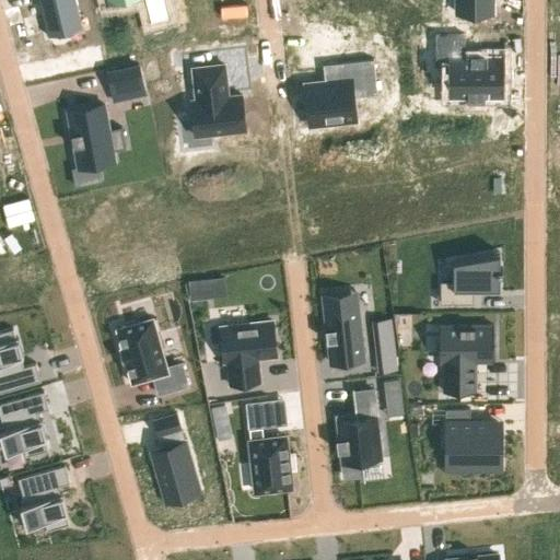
[(39,0),(48,33),(49,33),(48,28),(80,21),(81,25),(82,24),(76,0),(39,0)]
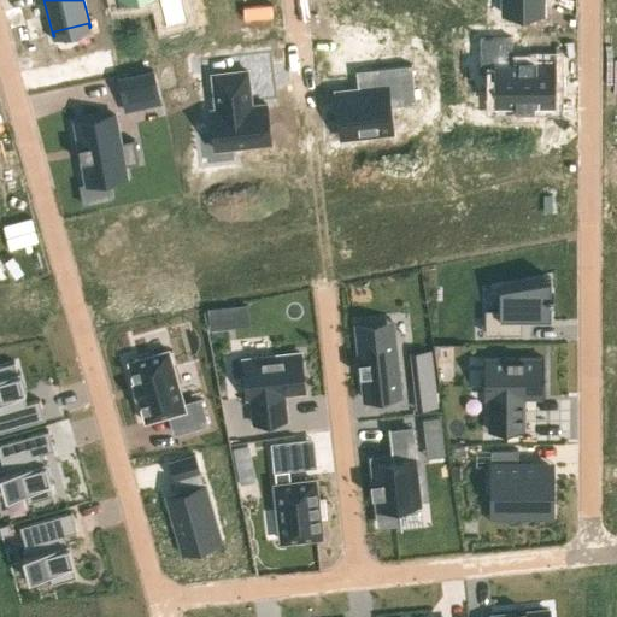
[(117,0),(118,4),(133,0),(159,0),(166,24),(187,18),(181,0),(117,0)]
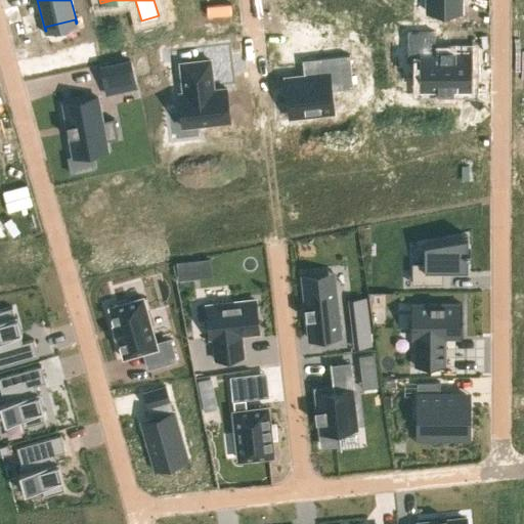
[(424,0),(424,11),(459,11),(457,0),(424,0)]
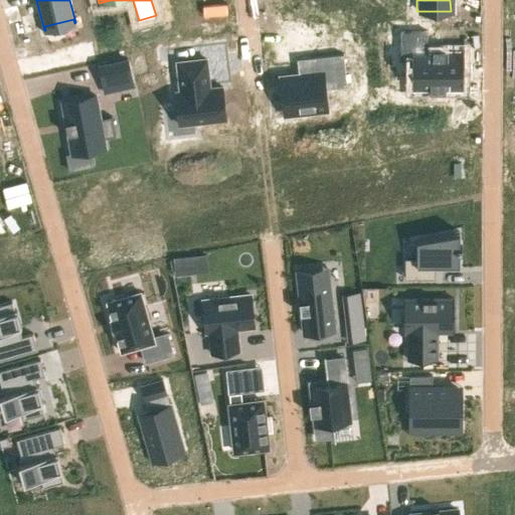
[(399,30),(399,60),(413,60),(413,88),(430,88),(430,91),(446,91),(446,88),(461,88),(461,52),(428,52),(427,30),(399,30)]
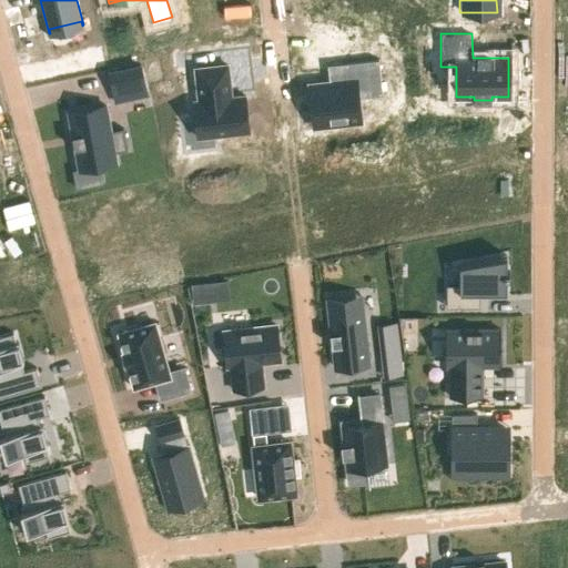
[(101,51),(85,54),(90,71),(104,68),(101,51)]
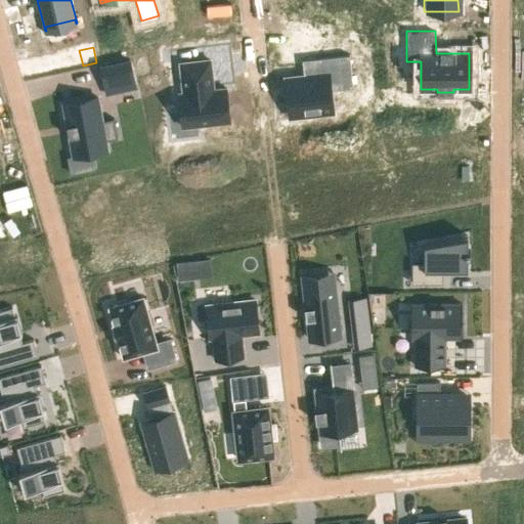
[(335,107),(333,90),(353,87),(349,54),(316,58),(318,75),(284,79),(288,115),(335,110),(335,107)]
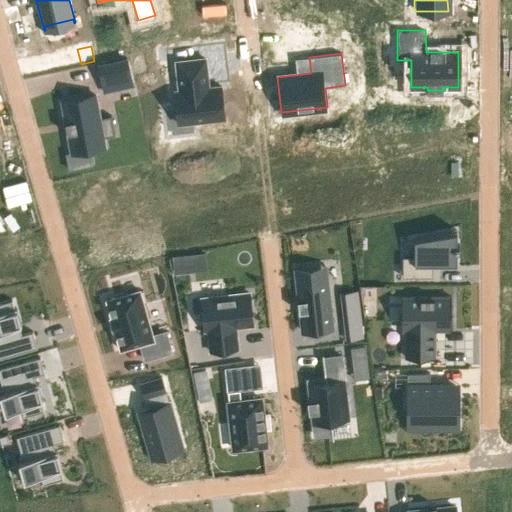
[(137,69),(153,67),(152,55),(135,57),(137,69)]
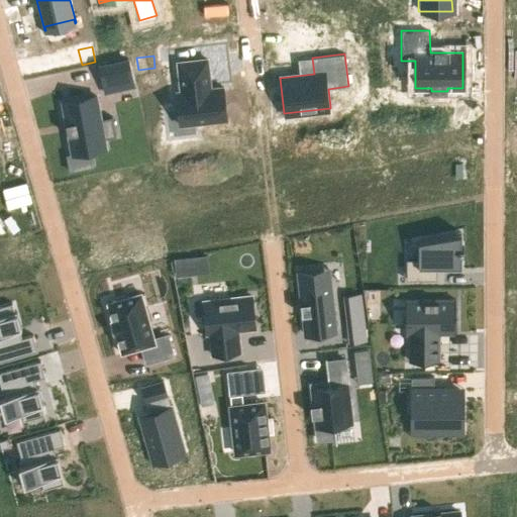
[(177,93),(180,125),(227,120),(223,88),(210,90),(207,60),(178,63),(181,93),(177,93)]
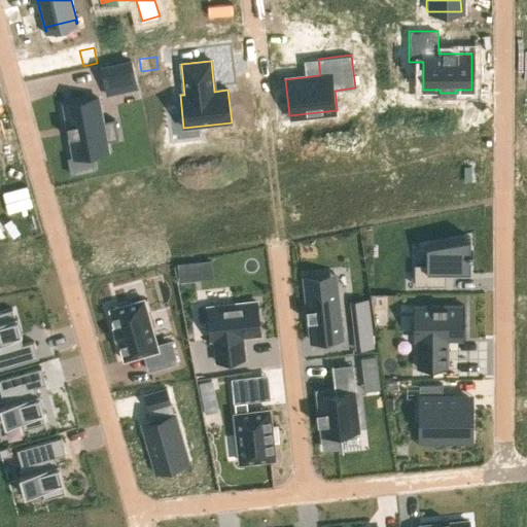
[(134,76),(124,78),(127,91),(137,89),(134,76)]
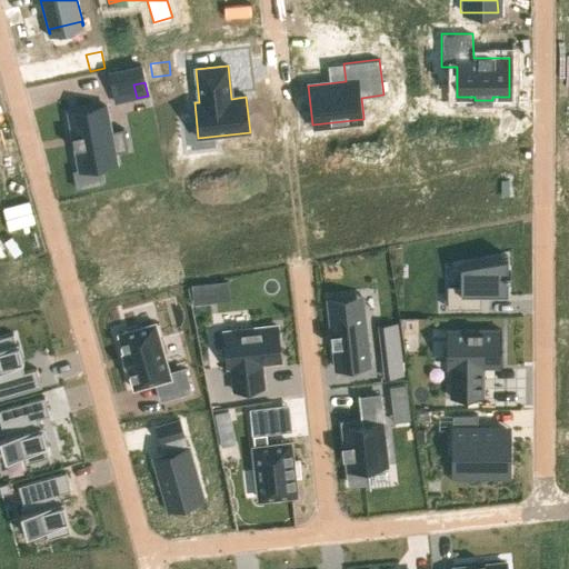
[(386,115),(383,95),(361,98),(363,117),(386,115)]
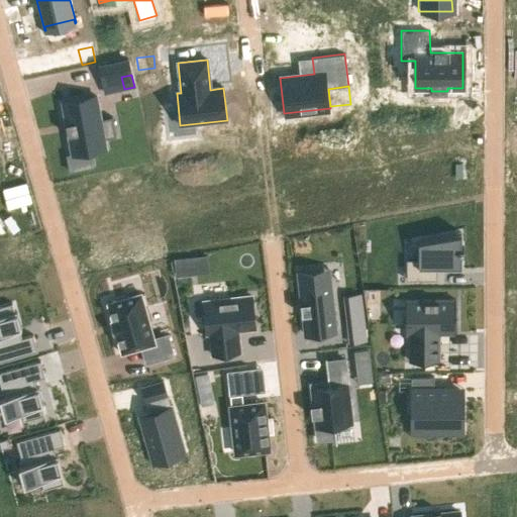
[(63,102),(72,153),(106,147),(104,138),(116,136),(112,116),(100,119),(96,96),(63,102)]
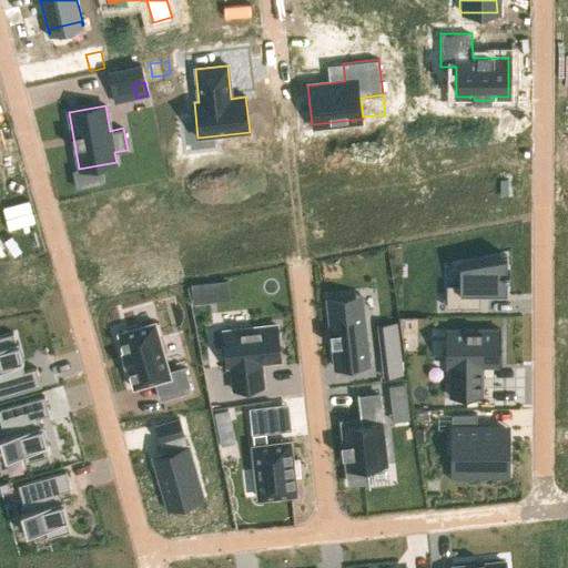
[(446,285),(446,307),(479,307),(479,294),(507,294),(507,276),(509,276),(509,271),(507,271),(507,255),(459,264),(459,285),(446,285)]
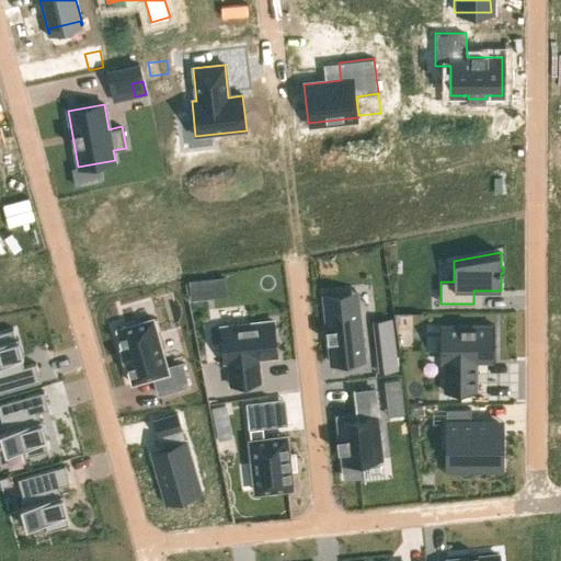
[(198,279),(190,281),(191,299),(201,298),(198,279)]
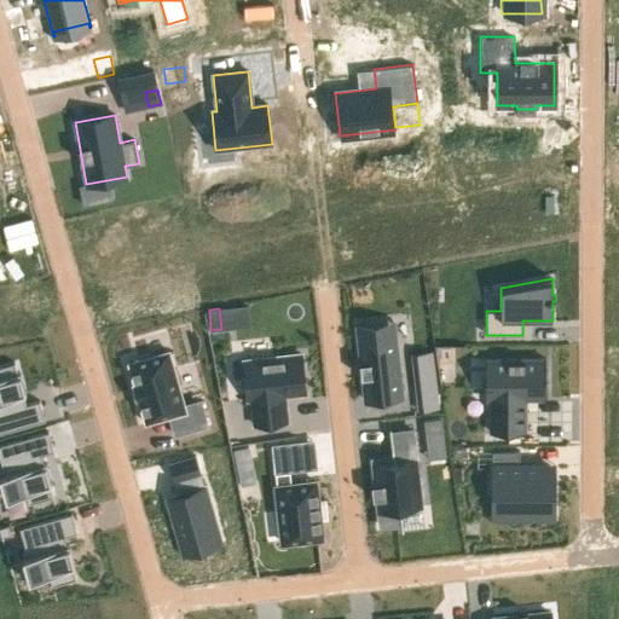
[(394,333),(358,336),(365,400),(401,395),(394,333)]
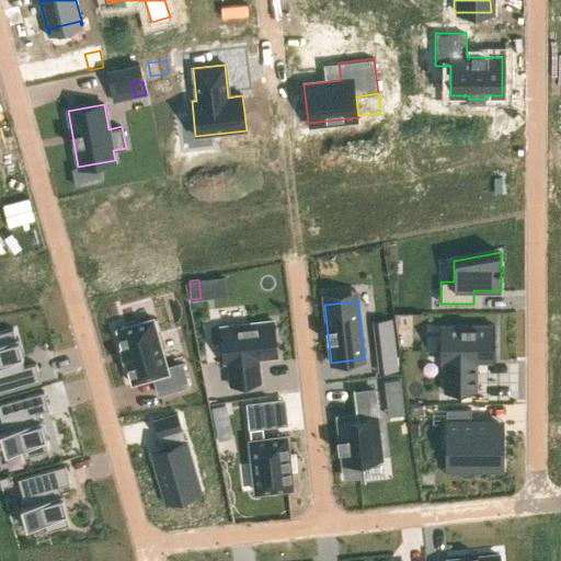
[(153,318),(116,329),(122,348),(119,348),(124,364),(126,363),(132,384),(153,377),(159,393),(187,386),(182,364),(168,368),(153,318)]
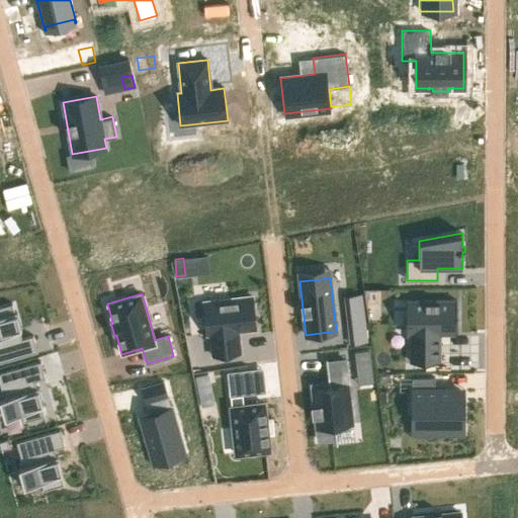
[(253,297),(204,304),(207,335),(210,335),(213,356),(240,353),(238,332),(256,330),(253,297)]
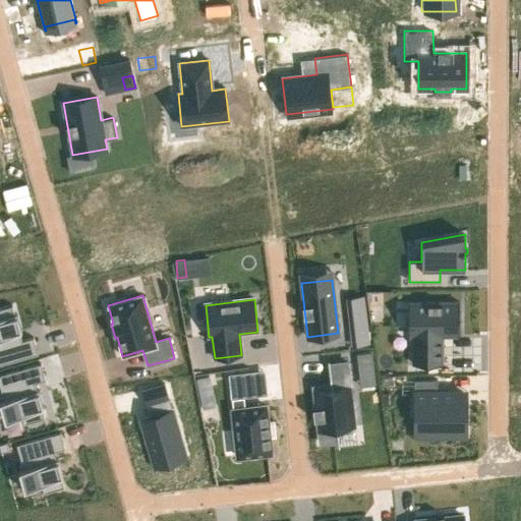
[(408,302),(408,336),(412,336),(412,363),(442,363),(442,336),(459,336),(459,302),(408,302)]
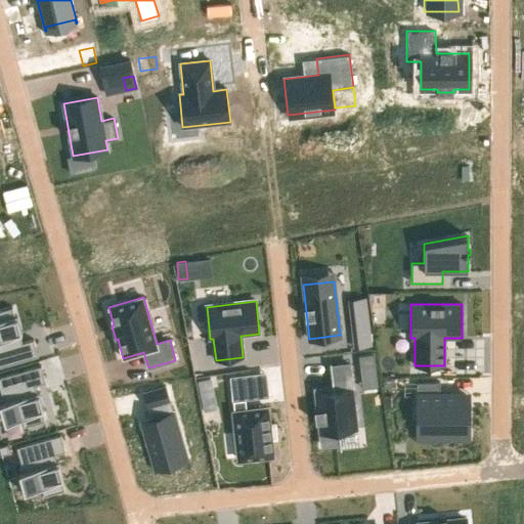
[(0,366),(38,356),(34,339),(23,342),(20,336),(23,335),(16,314),(14,315),(12,307),(0,310),(0,366)]
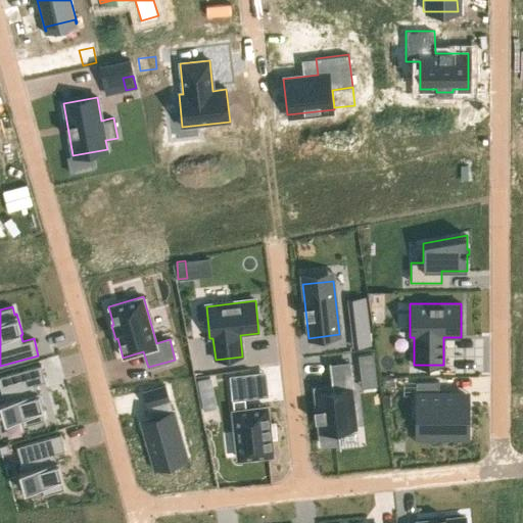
[(367,313),(350,315),(352,331),(369,330),(367,313)]
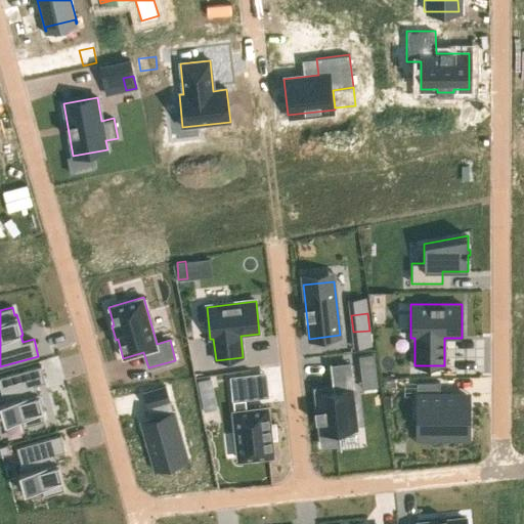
[(360,372),(376,369),(374,354),(358,356),(360,372)]
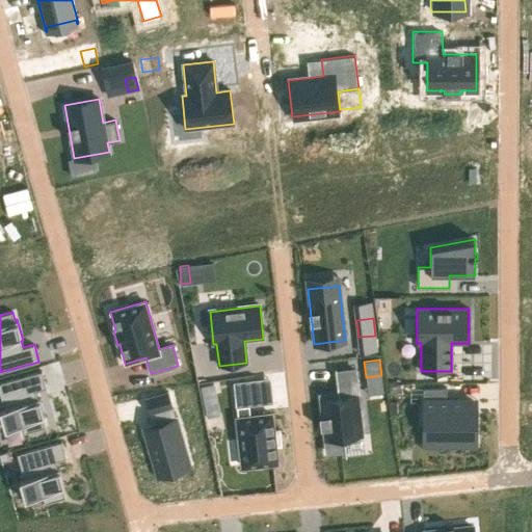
[(322,416),(319,417),(319,418),(322,418),(323,427),(320,427),(320,428),(323,428),(326,453),(346,451),(346,456),(348,456),(346,437),(364,436),(355,370),(338,372),(338,369),(337,369),(340,397),(320,399),(322,416)]
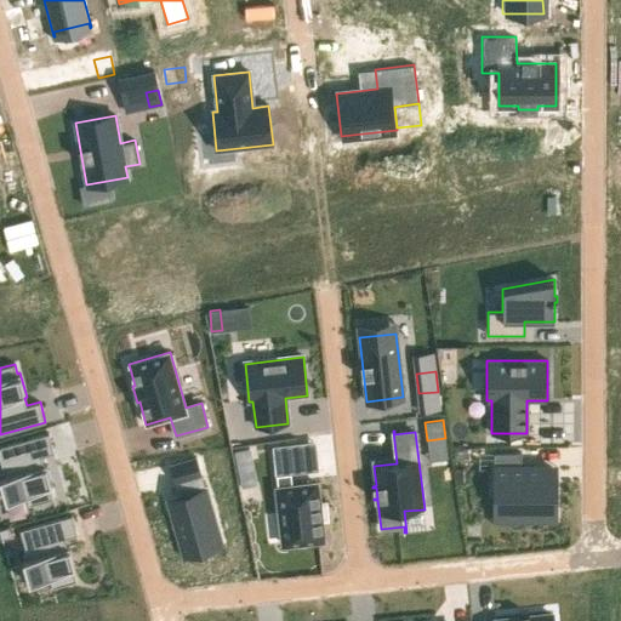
[(49,433),(0,446),(0,459),(5,476),(0,476),(0,480),(6,501),(26,495),(29,505),(52,499),(50,489),(52,488),(45,463),(44,465),(41,456),(55,453),(49,433)]
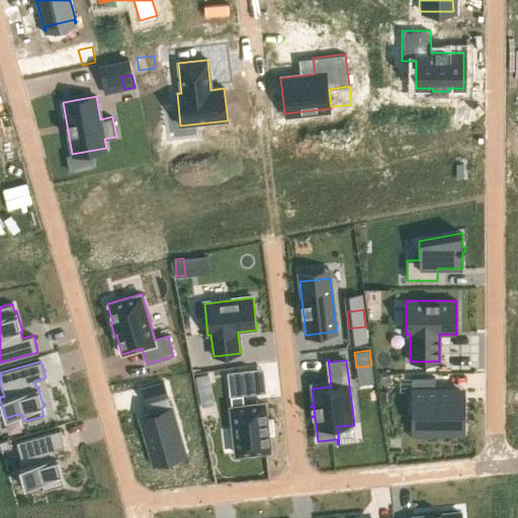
[(239,370),(227,372),(229,392),(242,390),(239,370)]
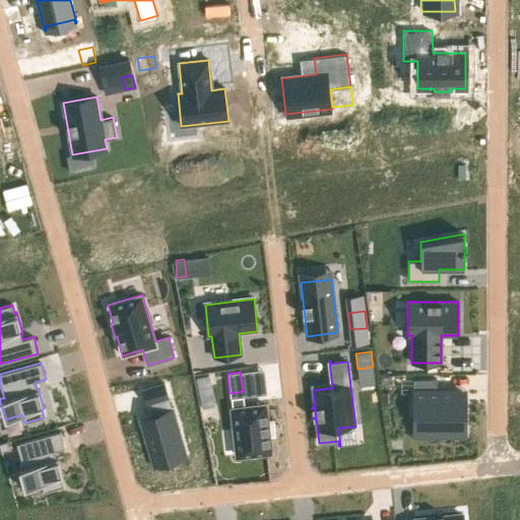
[(198,389),(212,386),(210,375),(196,378),(198,389)]
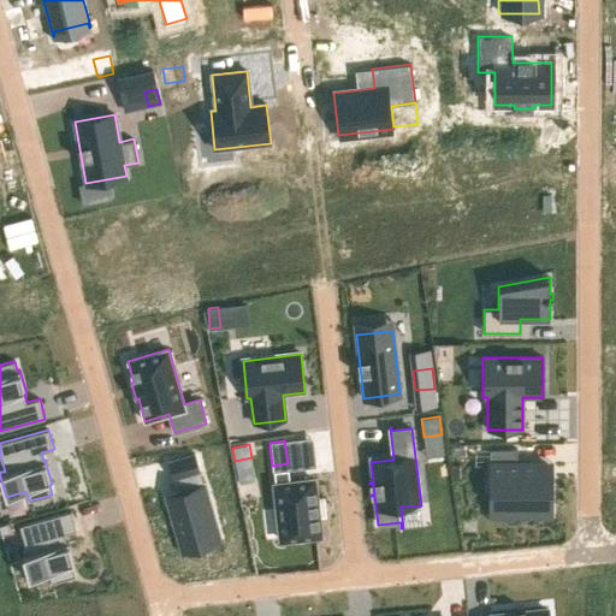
[(490,463),(490,490),(504,490),(504,507),(552,507),(552,481),(548,481),(548,463),(516,463),(516,449),(490,449),(490,463)]
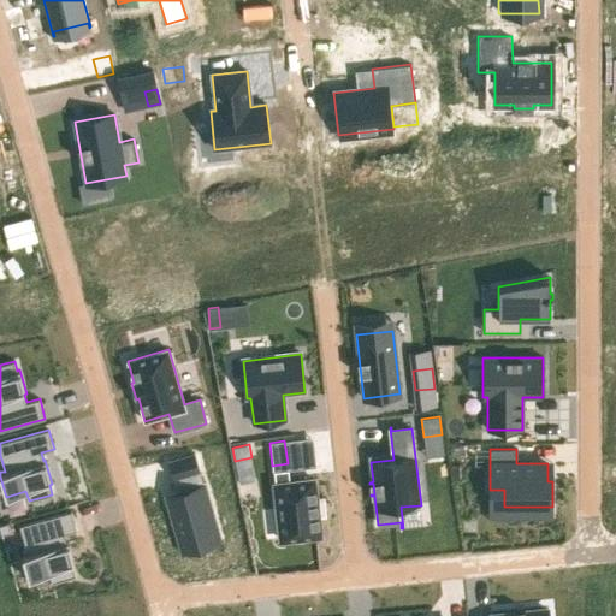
[(178,485),(166,486),(175,546),(208,542),(205,521),(211,521),(200,450),(199,450),(202,468),(176,473),(178,485)]
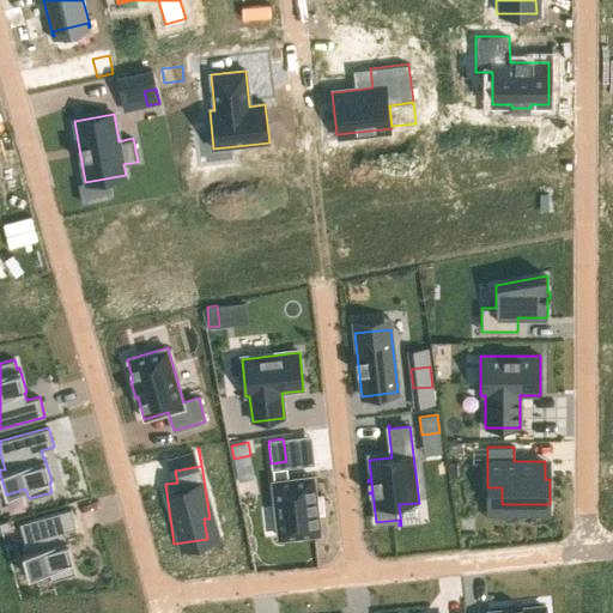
[(287,467),(273,468),(274,481),(273,481),(279,538),(319,533),(316,514),(323,513),(322,496),(315,496),(313,477),(289,480),(287,467)]
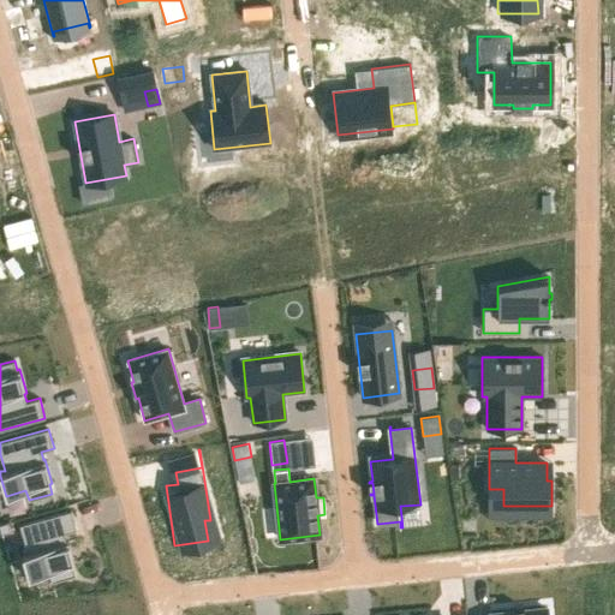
[(71,509),(19,524),(28,553),(22,554),(29,578),(49,572),(52,581),(75,574),(72,565),(75,565),(67,541),(66,542),(64,533),(77,530),(71,509)]
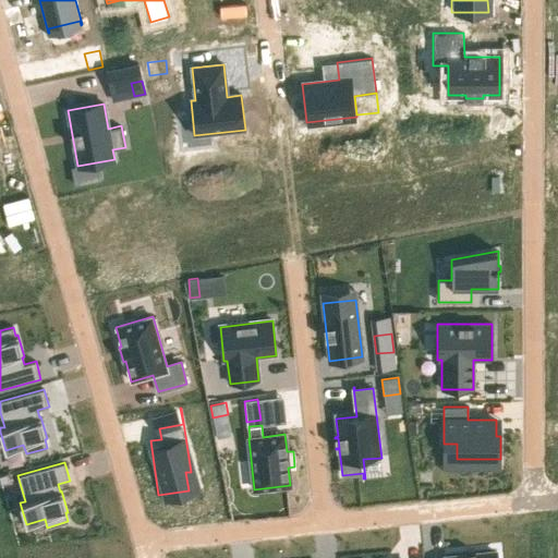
[(8,473),(0,475),(0,480),(1,484),(10,482),(8,473)]
